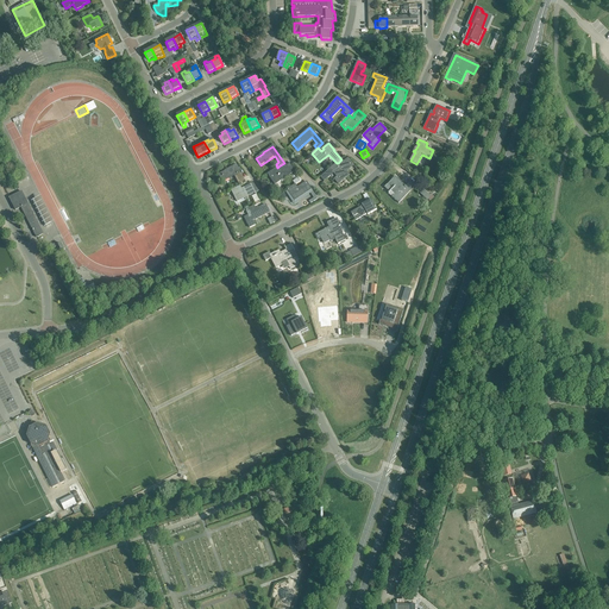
[(337,163),(320,177),(324,182),(334,173),(338,177),(334,180),(339,183),(346,176),(344,174),(353,165),(347,158),(343,163),(343,164),(340,165),(339,165),(338,163),(337,163)]
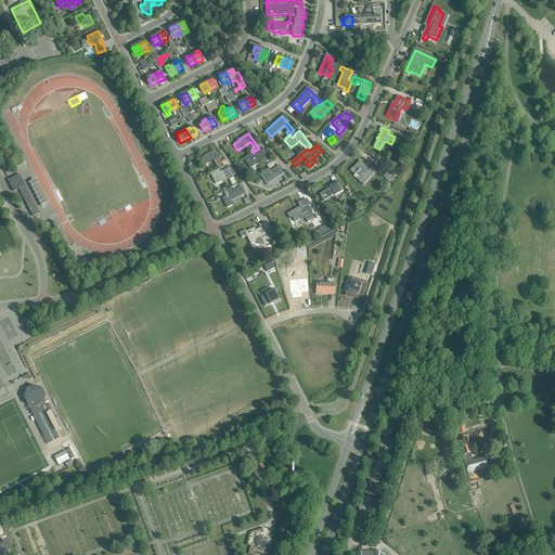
[(254,152),(253,153),(244,158),(250,169),(269,156),(265,150),(259,154),(259,155),(257,156),(254,152)]
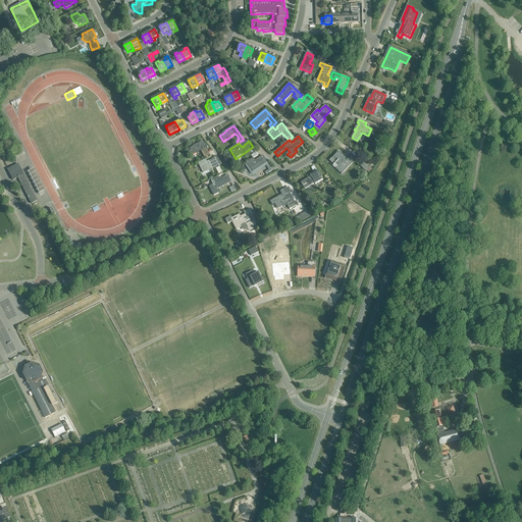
[(202,151),(206,159),(211,157),(203,142),(195,146),(188,150),(191,156),(202,151)]
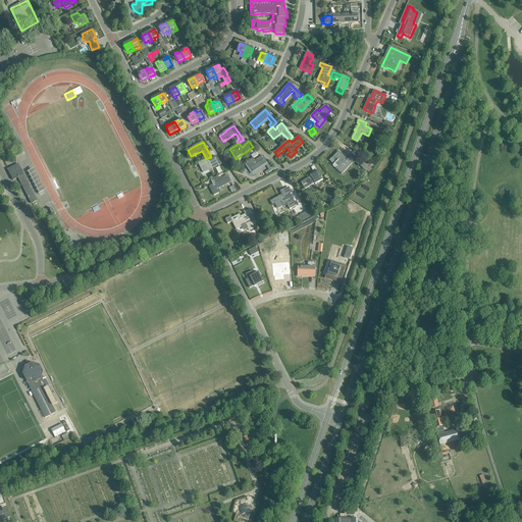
[(336,169),(342,174),(357,159),(353,155),(348,160),(340,151),(331,160),(338,167),(336,169)]
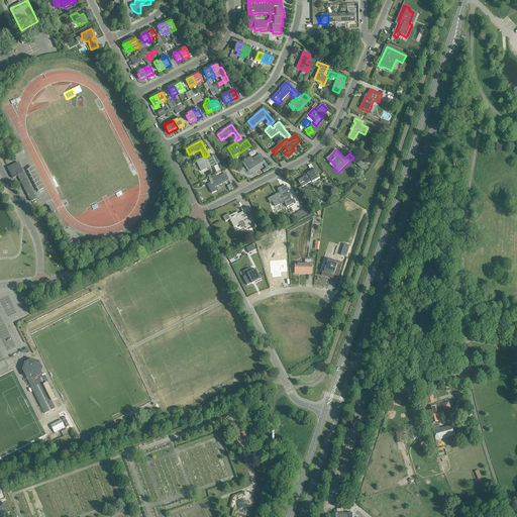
[(250,158),(244,162),(250,171),(265,161),(261,154),(255,159),(256,160),(253,162),(250,158)]
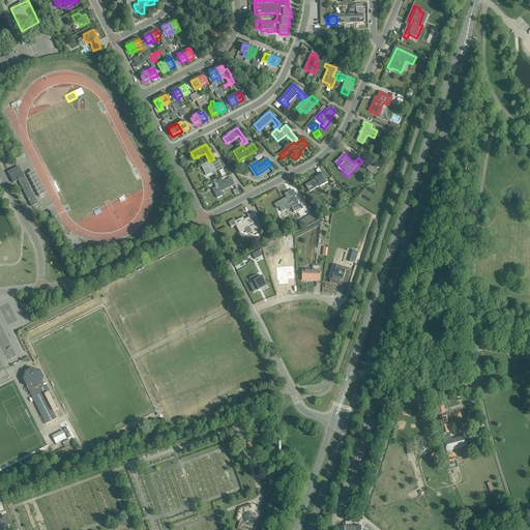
[(201,166),(206,176),(222,168),(218,160),(213,164),(213,165),(211,167),(208,162),(201,166)]
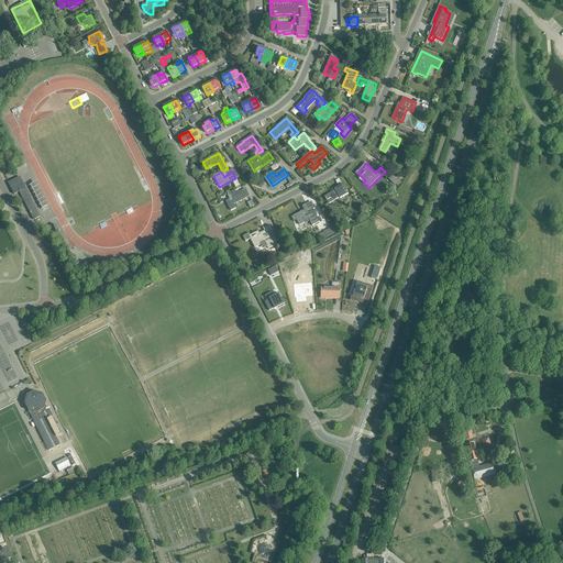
[(388,179),(395,186),(398,183),(392,176),(388,179)]
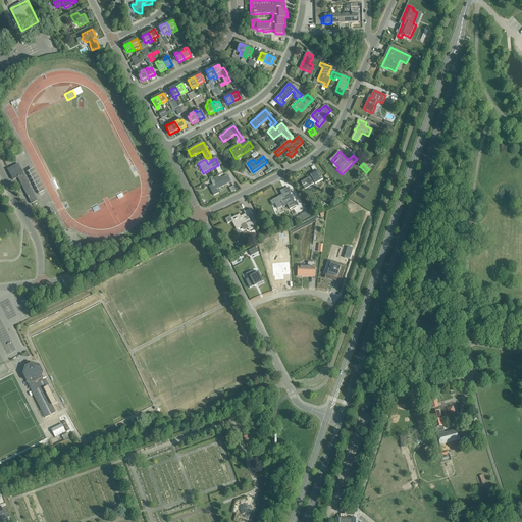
[(32,204),(37,201),(29,184),(30,184),(29,181),(28,181),(18,164),(14,166),(8,169),(13,180),(18,177),(32,204)]
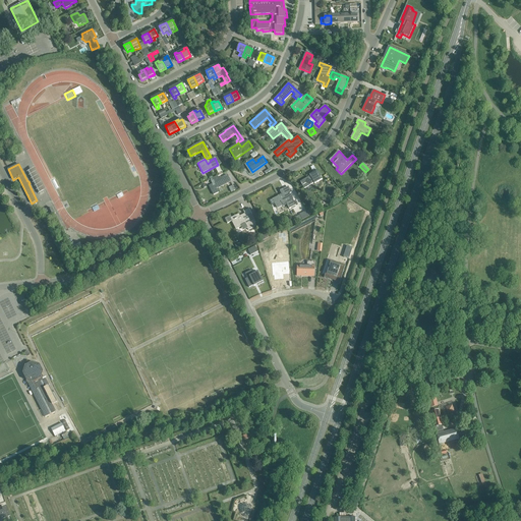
[(34,169),(26,172),(38,195),(45,191),(34,169)]
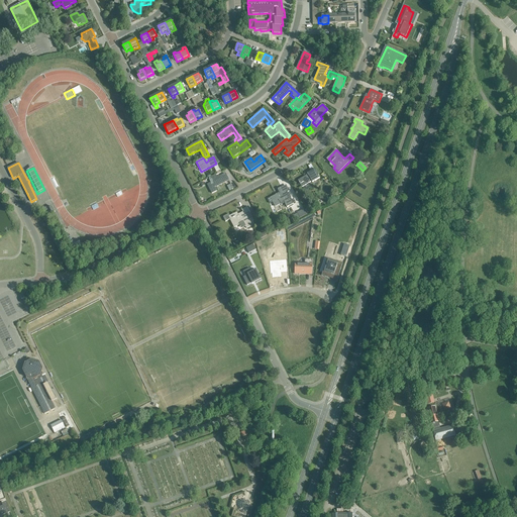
[(312,182),(320,178),(315,170),(308,174),(309,176),(307,177),(306,176),(299,181),(302,187),(312,182)]
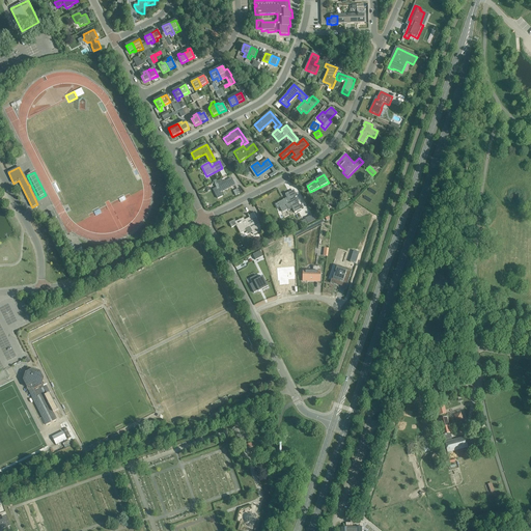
[(221,193),(235,186),(231,178),(226,182),(226,183),(224,184),(222,179),(215,184),(217,188),(214,190),(218,199),(223,196),(221,193)]
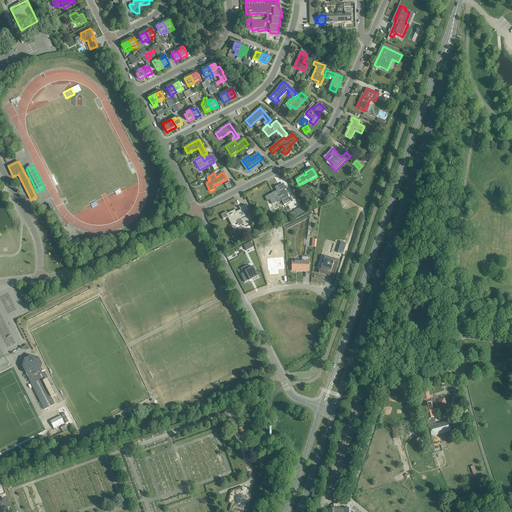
[(268,196),(265,197),(267,201),(270,200),(272,204),(282,200),(284,205),(290,202),(285,192),(285,190),(286,190),(283,184),(278,187),(278,186),(275,187),(278,192),(277,192),(274,194),(274,193),(268,196)]
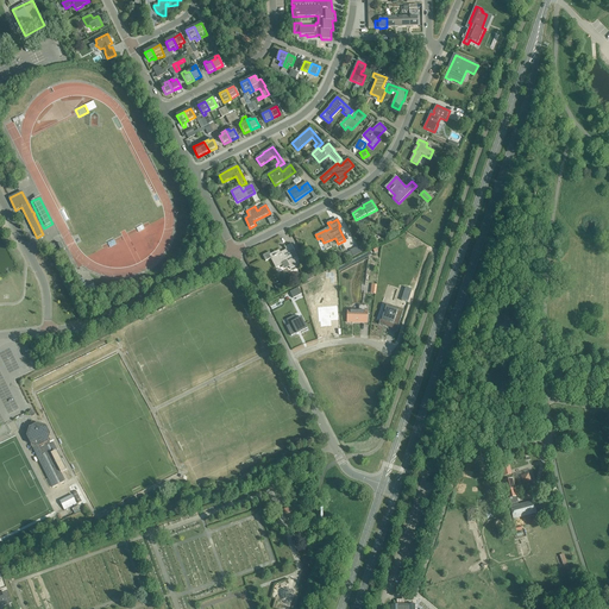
[(270,252),(263,256),(267,262),(271,258),(276,268),(282,264),(283,264),(287,262),(290,267),(290,269),(300,265),(297,261),(299,259),(295,252),(292,245),(286,248),(288,251),(282,253),(280,250),(275,252),(275,253),(271,255),(270,252)]
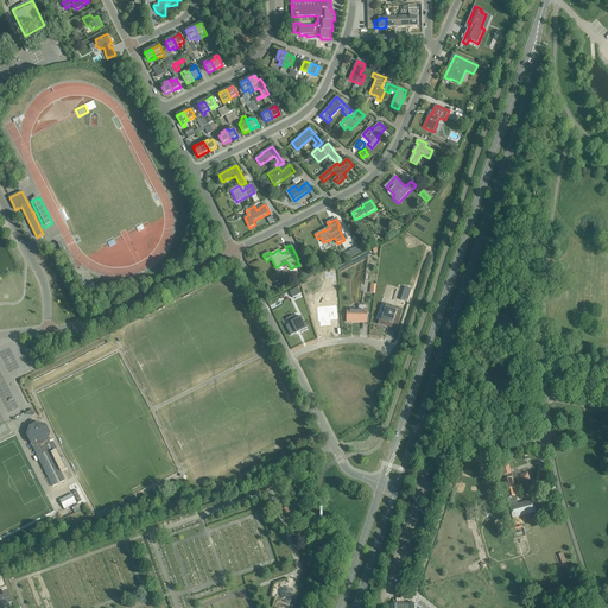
[(349,251),(352,253),(347,255),(348,259),(361,252),(359,246),(349,251)]
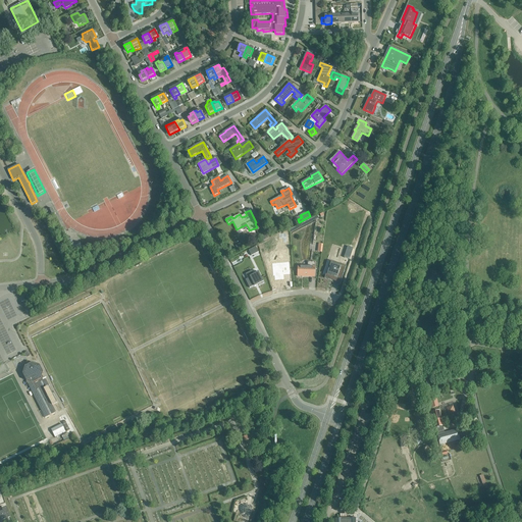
[(261,236),(264,241),(269,238),(267,232),(261,236)]
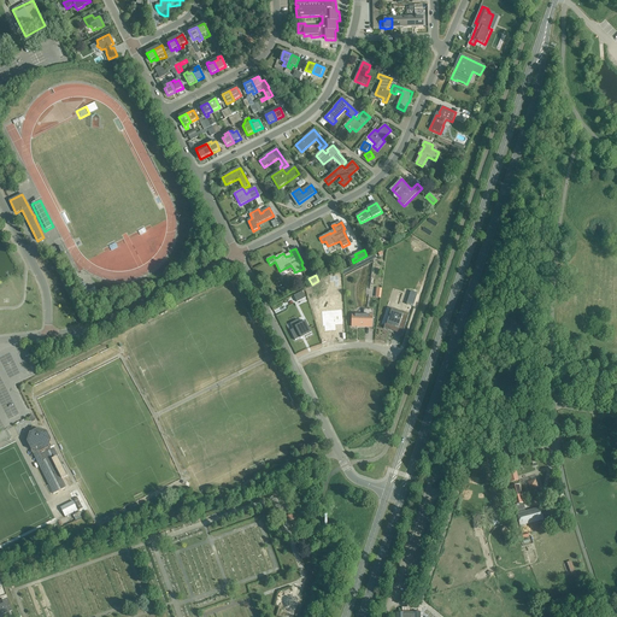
[(81,291),(86,300),(98,294),(95,288),(88,291),(87,288),(81,291)]
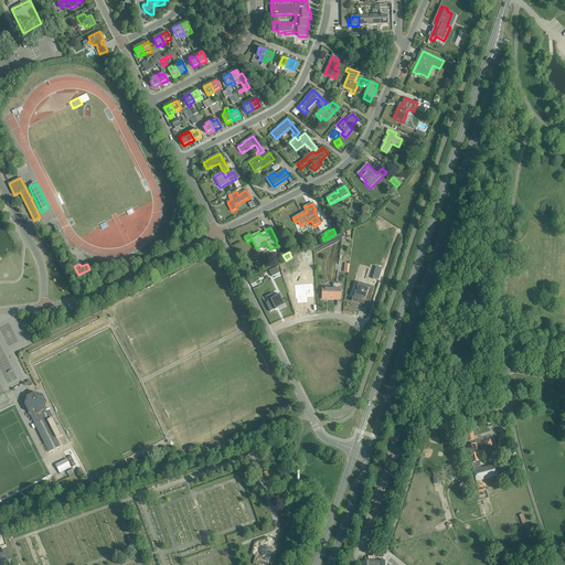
[(279,273),(277,267),(269,272),(272,277),(279,273)]
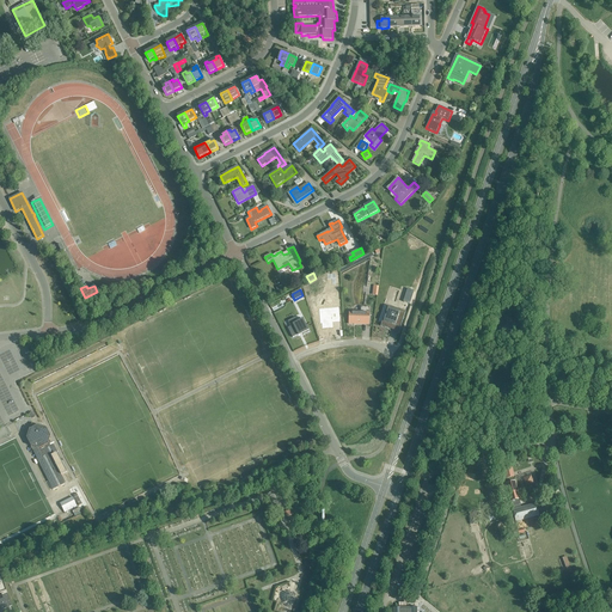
[(408,312),(390,305),(383,325),(390,328),(390,326),(401,331),(408,312)]
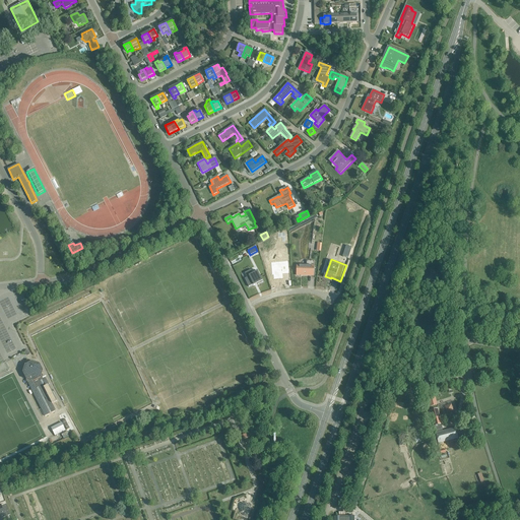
[(287,261),(271,263),(272,275),(273,275),(273,279),(283,278),(282,274),(288,273),(287,261)]
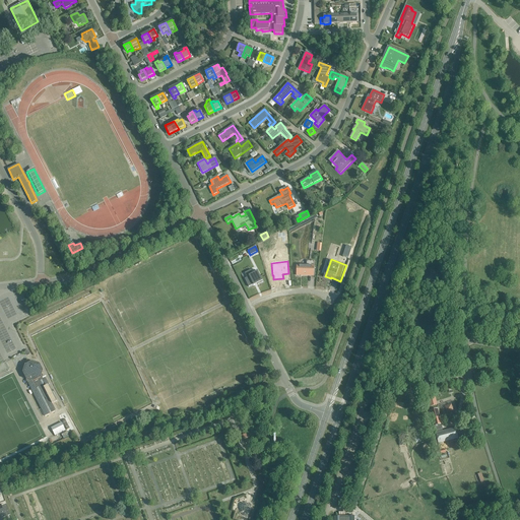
[(314,276),(314,261),(307,261),(307,265),(297,265),(296,275),(301,275),(301,274),(308,274),(308,276),(311,276),(314,276)]
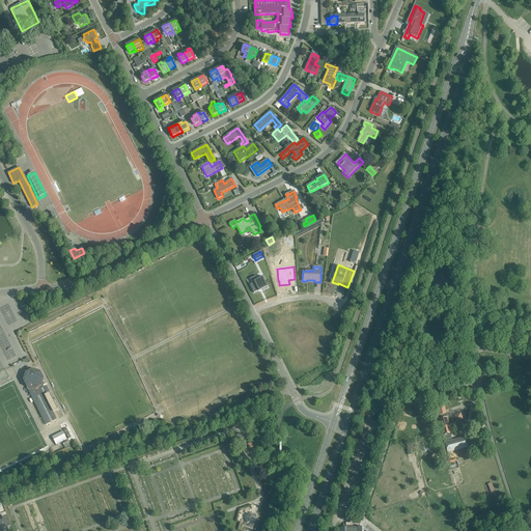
[(252,284),(250,285),(254,294),(258,291),(259,292),(263,290),(263,291),(269,288),(263,277),(258,280),(256,276),(250,279),(252,284)]
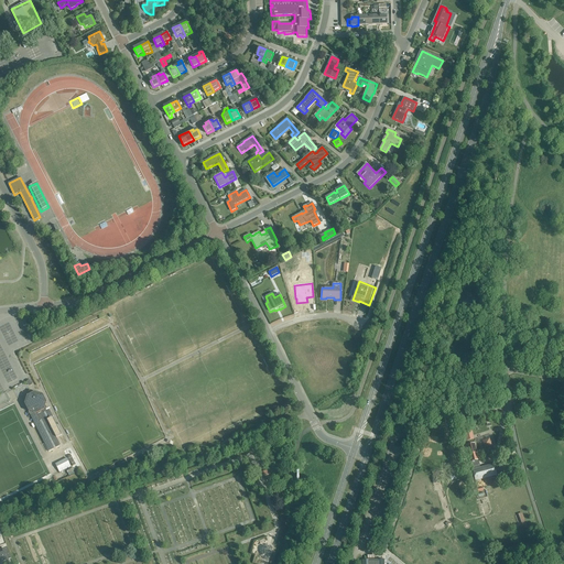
[(35,393),(28,397),(25,404),(29,411),(29,412),(49,452),(61,446),(56,437),(62,435),(50,410),(47,411),(44,405),(45,402),(42,396),(35,393)]
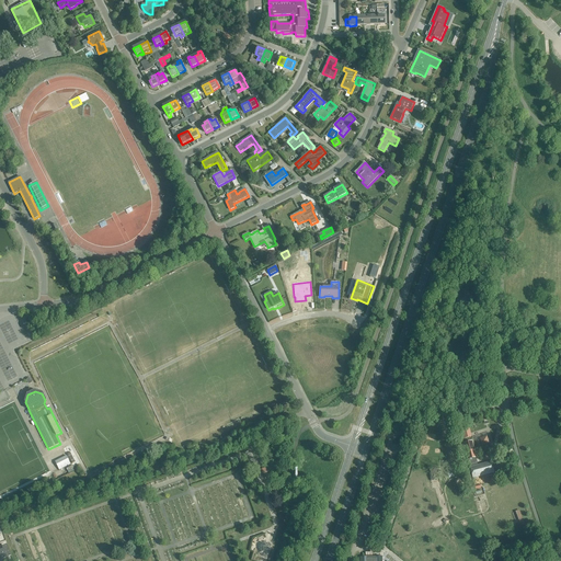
[(481,438),(483,445),(490,443),(488,435),(481,438)]
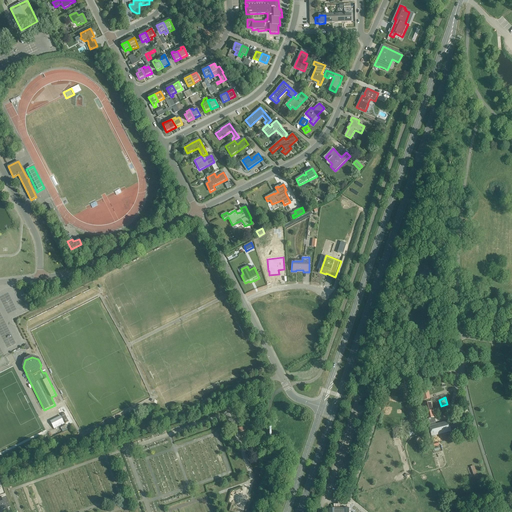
[(435,418),(431,403),(423,405),(427,420),(428,420),(429,425),(435,423),(434,418),(435,418)]
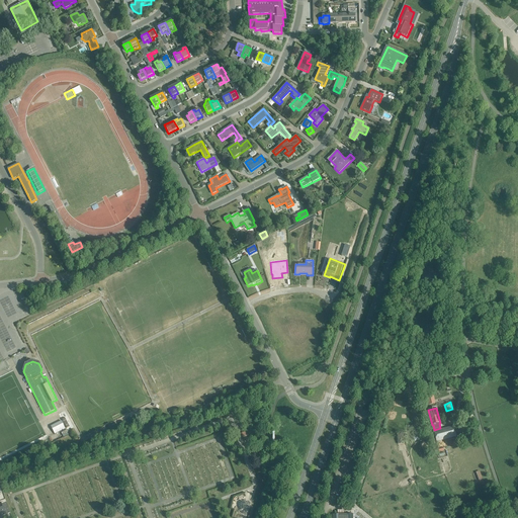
[(51,427),(54,432),(55,434),(66,429),(62,421),(51,427)]
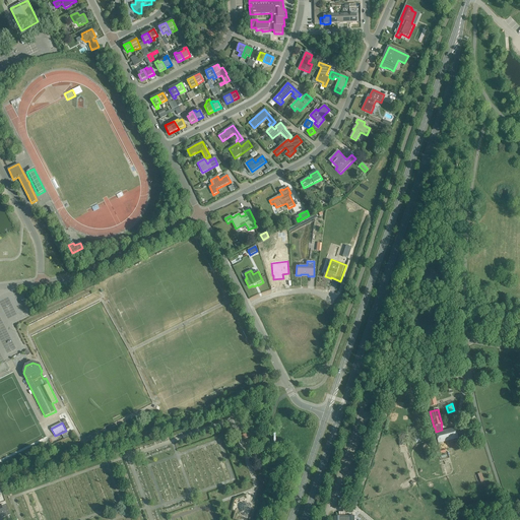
[(436,434),(438,444),(458,438),(455,429),(436,434)]
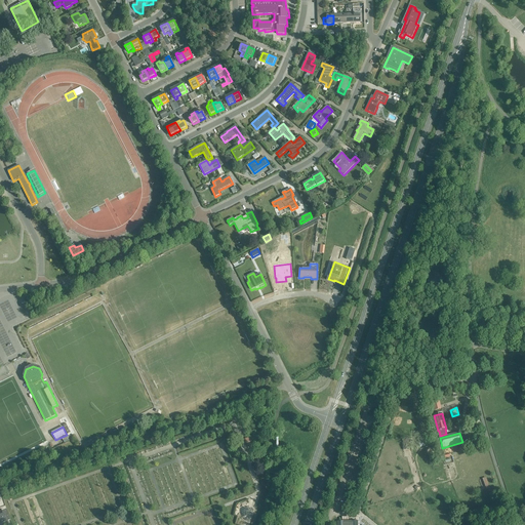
[(2,511),(3,514),(0,515),(0,518),(2,523),(7,521),(10,520),(6,510),(2,511)]
